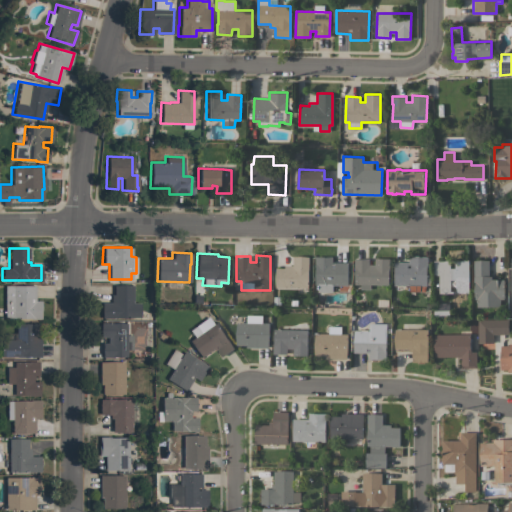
[(394,285),(394,261),(409,262),(409,255),(427,255),(427,285),(394,285)]
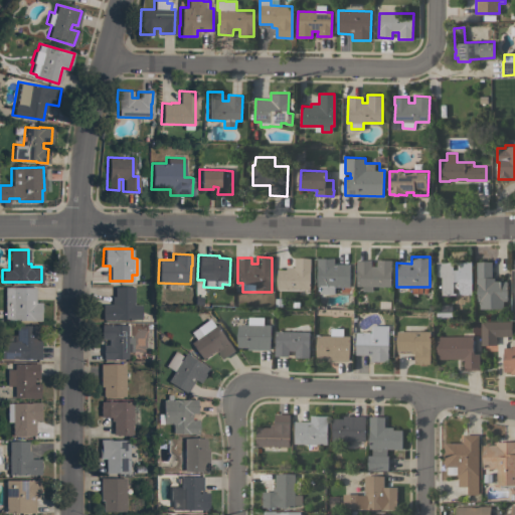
[(277,289),(278,269),(286,270),(287,267),(295,267),(295,258),(311,258),(310,290),(277,289)]
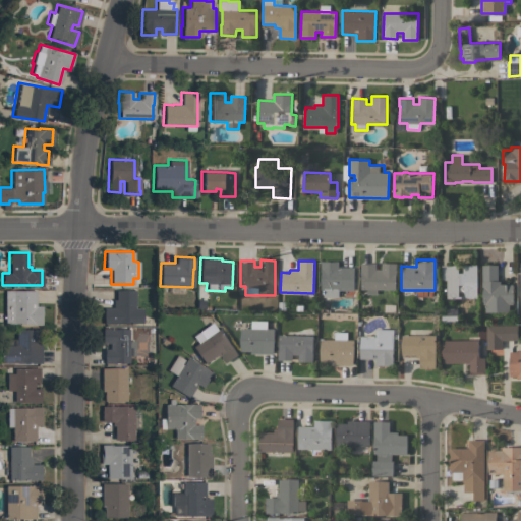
[(339,261),(339,267),(354,268),(354,282),(357,282),(357,289),(354,289),(354,290),(339,290),(339,297),(324,296),(324,293),(323,293),(323,290),(321,290),(322,269),(321,269),(321,261),(339,261)]
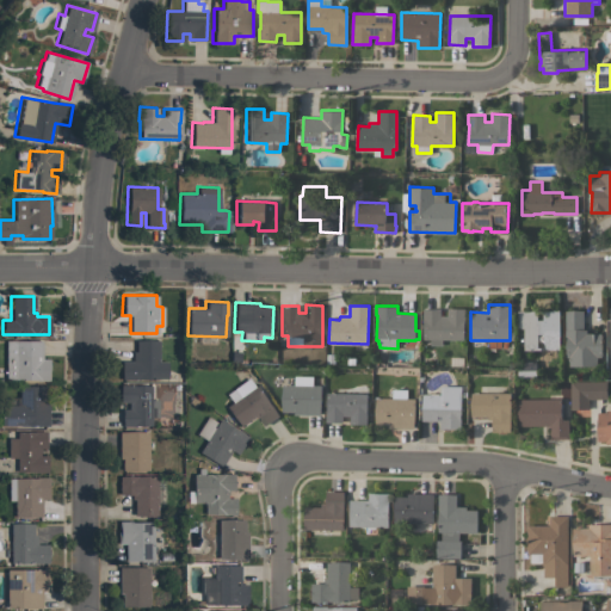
[(431,338),(424,338),(424,320),(424,308),(440,309),(440,315),(448,315),(448,308),(464,308),(464,339),(442,339),(442,345),(431,344),(431,338)]
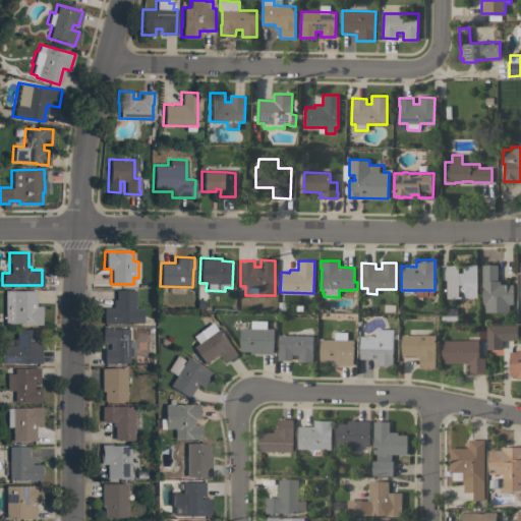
[(447,298),(447,279),(440,279),(440,265),(476,265),(477,297),(447,298)]
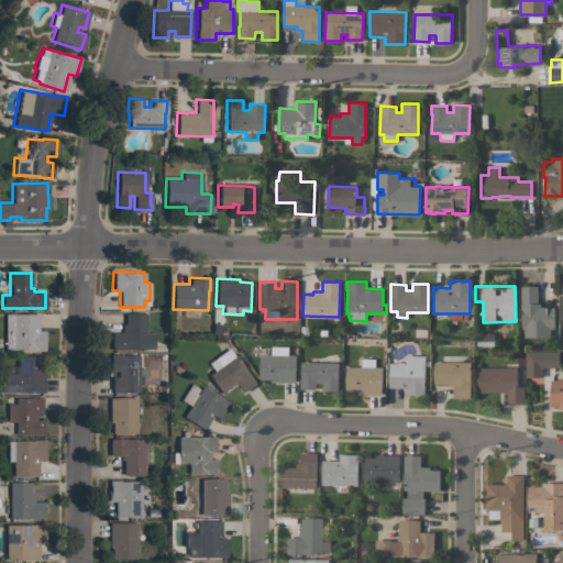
[(538,304),(540,304),(540,307),(554,307),(554,327),(555,327),(555,333),(550,333),(550,337),(525,337),(525,329),(522,329),(521,309),(520,309),(520,286),(537,286),(538,304)]
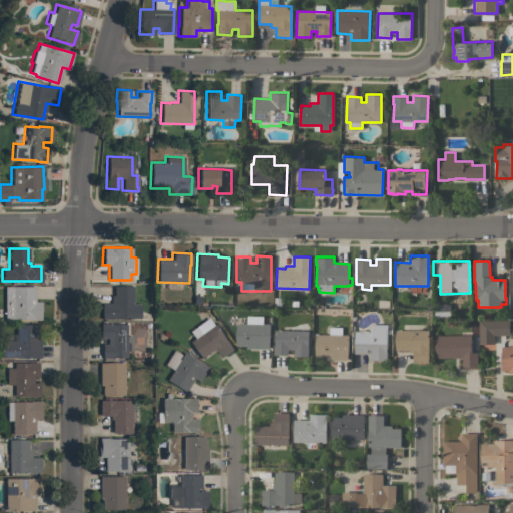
[(34,286),(34,302),(40,302),(40,319),(4,319),(3,286),(34,286)]
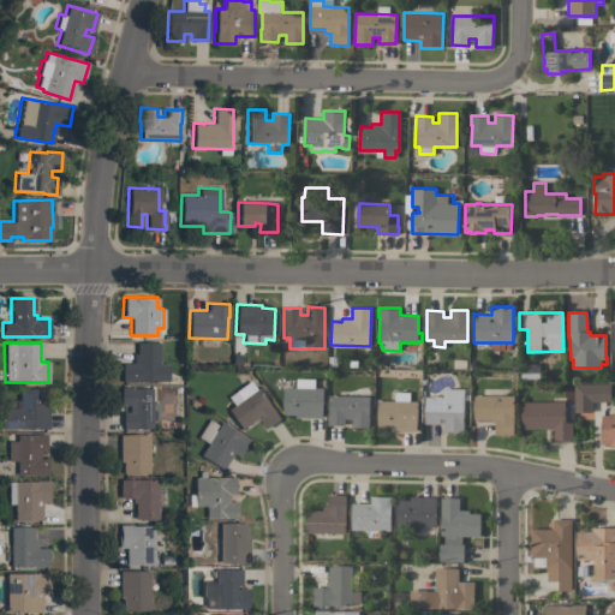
[(159,342),(159,366),(166,366),(166,378),(159,378),(159,382),(121,382),(121,363),(132,363),(132,353),(136,353),(136,342),(159,342)]
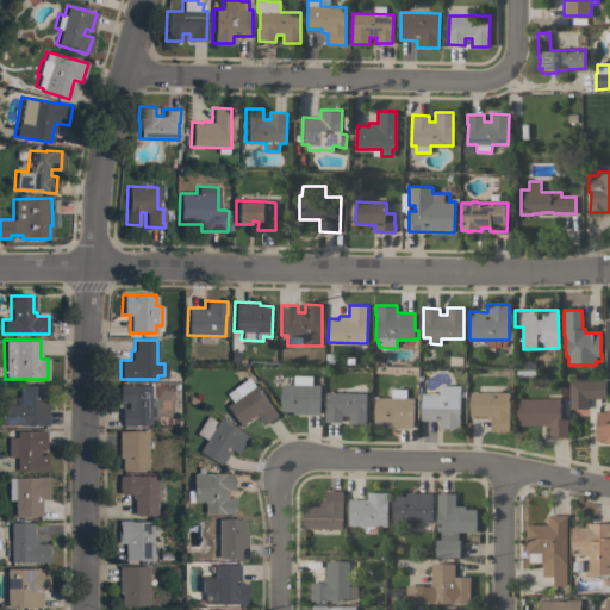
[(535,377),(516,377),(516,360),(535,360),(535,377)]
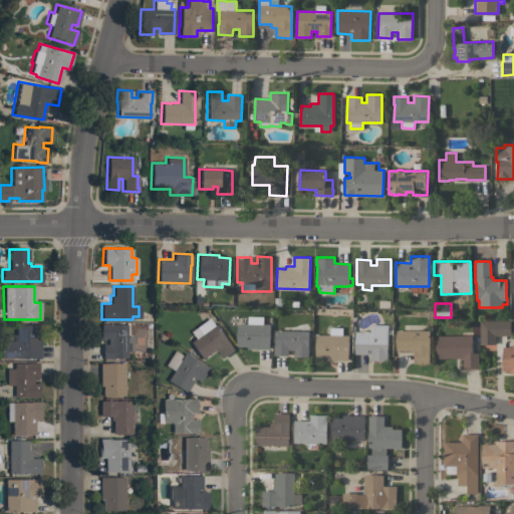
[(263,317),(263,323),(270,324),(269,349),(247,348),(247,345),(237,345),(237,323),(249,323),(249,317),(263,317)]
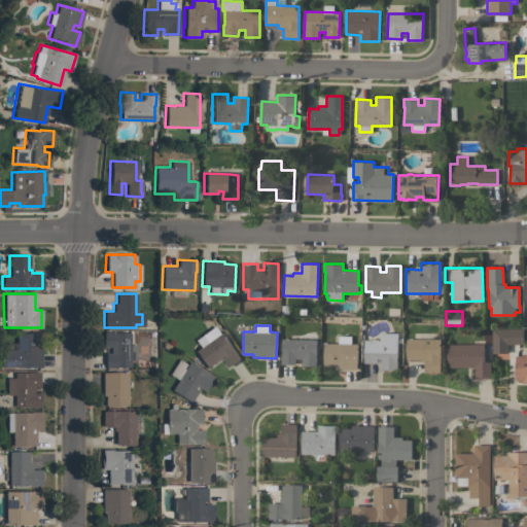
[(214,326),(218,334),(221,330),(240,358),(227,366),(222,358),(219,360),(217,358),(205,366),(194,351),(200,347),(195,340),(214,326)]
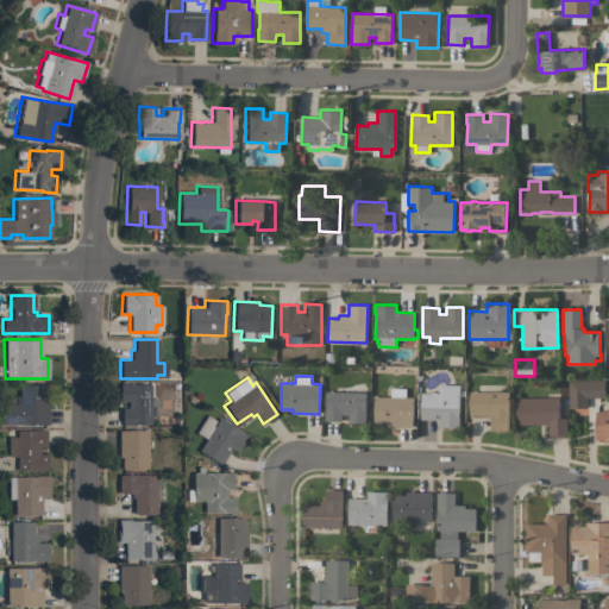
[(604,397),(586,397),(586,407),(569,407),(569,380),(604,380),(604,397)]
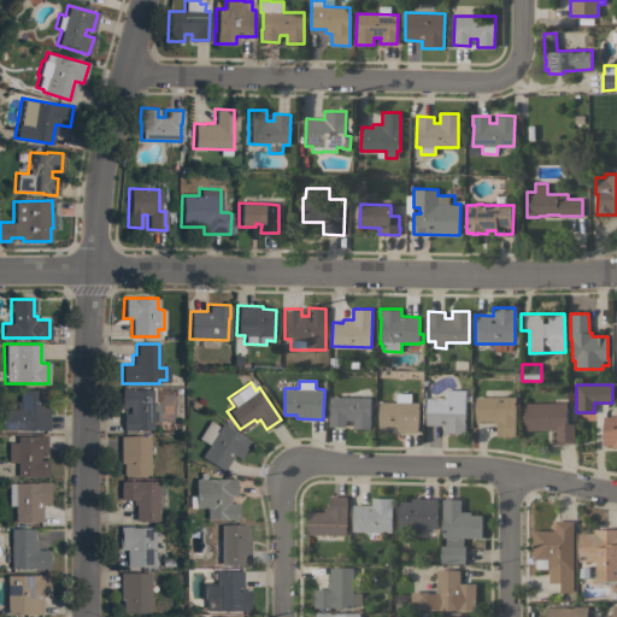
[(152,389),(151,430),(122,430),(122,412),(129,413),(129,406),(121,405),(121,388),(152,389)]
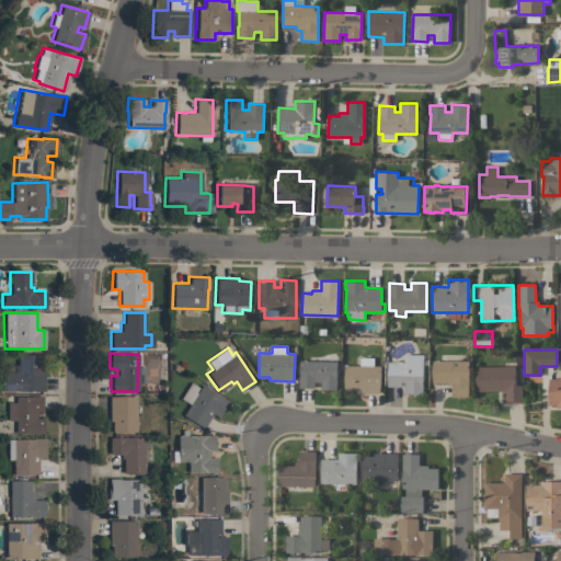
[(43,390),(0,390),(0,371),(16,371),(16,354),(41,354),(41,368),(43,368),(43,390)]
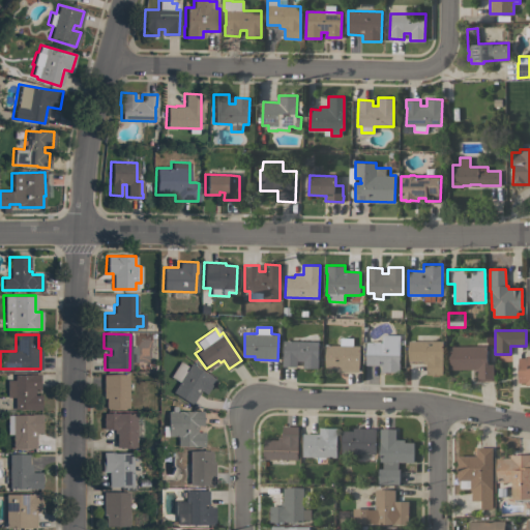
[(400,372),(382,371),(382,365),(366,364),(366,342),(382,342),(382,334),(400,334),(400,372)]
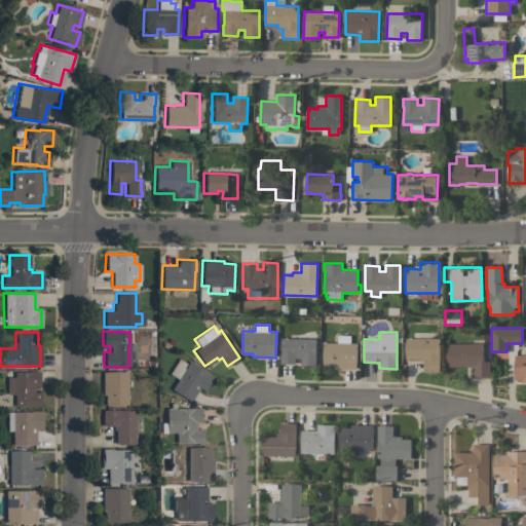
[(350,335),(350,343),(357,343),(355,368),(323,367),(324,342),(337,342),(337,335),(350,335)]
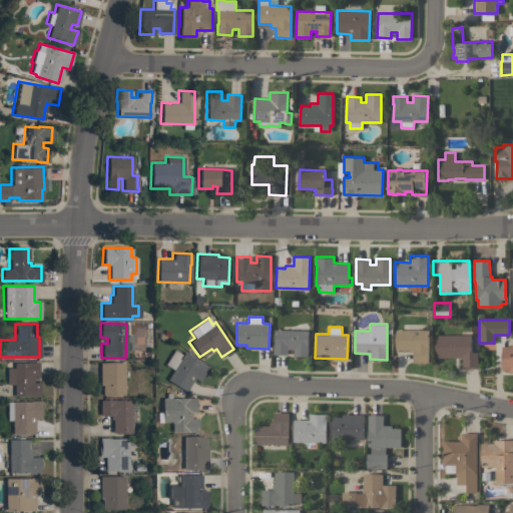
[(309,330),(308,356),(294,356),(294,349),(288,349),(288,355),(274,354),(275,330),(309,330)]
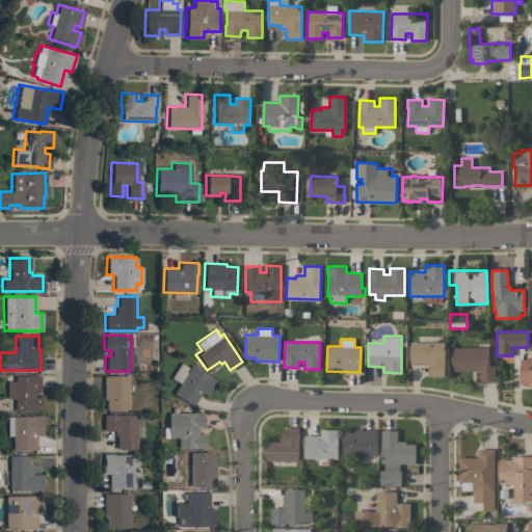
[(445,342),(445,376),(428,376),(428,365),(425,365),(425,362),(410,362),(410,342),(445,342)]
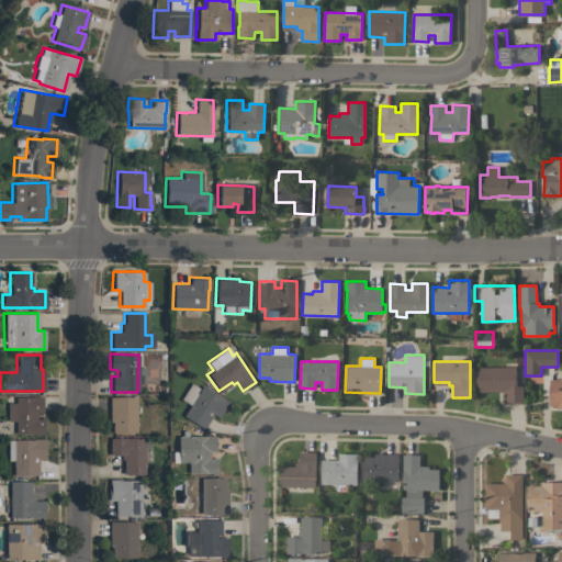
[(516,382),(517,382),(517,385),(523,385),(523,403),(506,403),(506,391),(475,391),(475,367),(516,366),(516,382)]
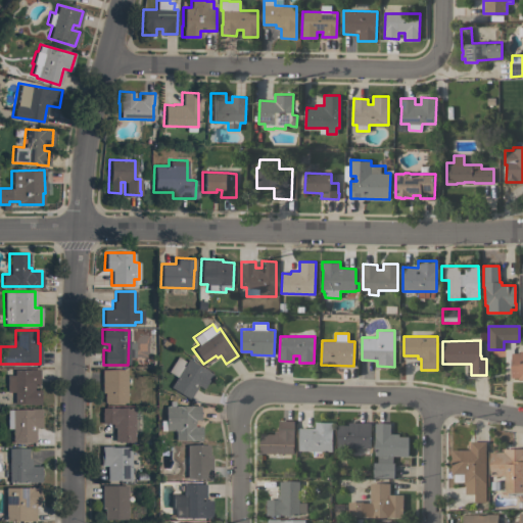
[(522,379),(519,380),(519,377),(512,377),(511,352),(520,352),(520,351),(522,350),(522,379)]
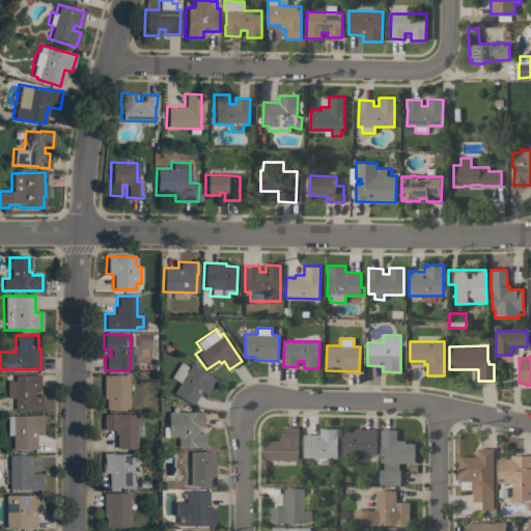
[(187,366),(184,371),(186,371),(190,364),(215,380),(205,394),(200,391),(191,404),(172,392),(178,383),(169,376),(179,361),(187,366)]
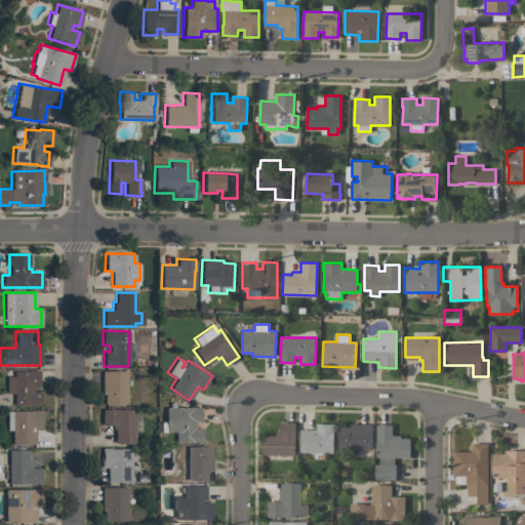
[(39,370),(38,385),(33,385),(33,391),(40,391),(40,405),(13,405),(13,393),(6,393),(6,370),(39,370)]
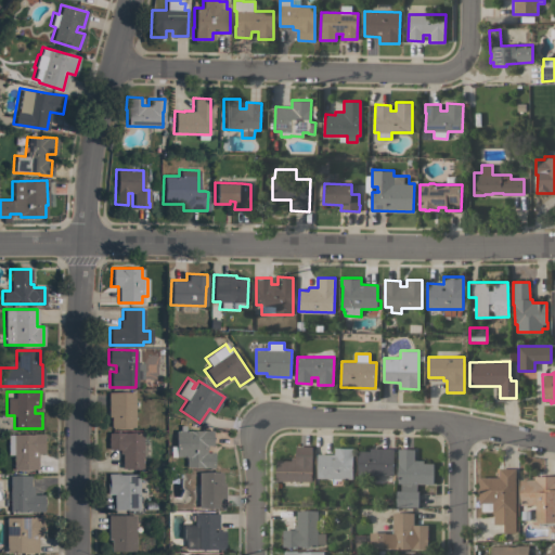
[(133,391),(133,426),(110,426),(110,416),(107,416),(107,391),(133,391)]
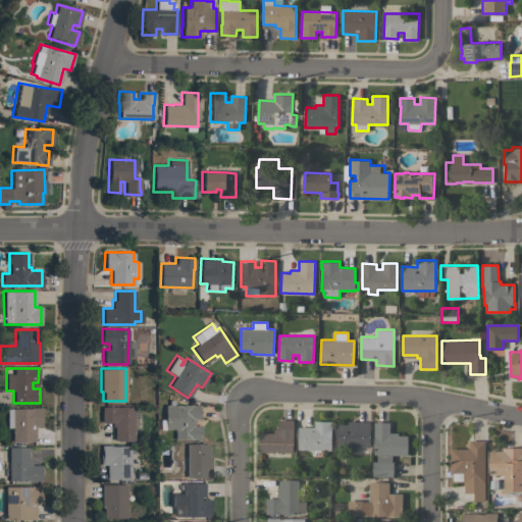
[(199,405),(199,418),(193,418),(193,425),(200,425),(200,438),(174,439),(174,429),(164,429),(164,405),(199,405)]
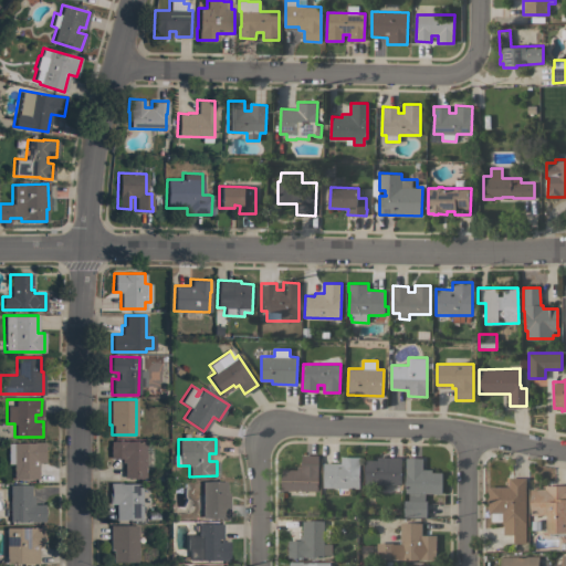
[(117,440),(125,441),(134,440),(145,442),(144,477),(124,477),(124,462),(121,462),(121,458),(109,458),(109,441),(117,440)]
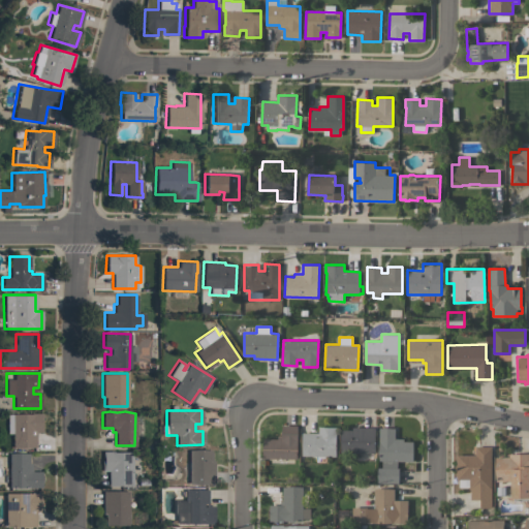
[(11,414),(30,414),(30,412),(41,412),(41,432),(35,432),(35,446),(11,446),(11,432),(7,432),(7,414),(11,414)]
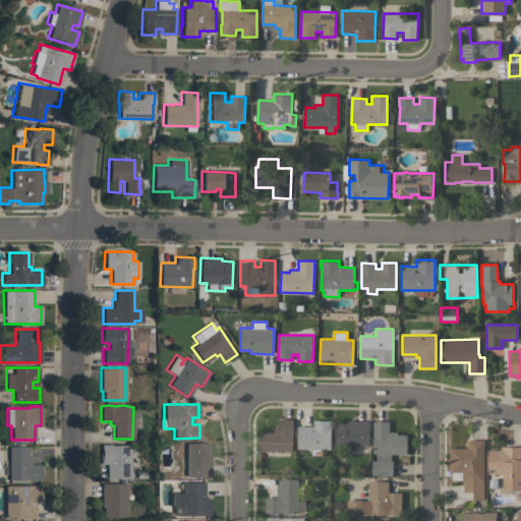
[(293,419),(292,452),(259,451),(259,431),(274,431),(274,428),(278,428),(278,418),(293,419)]
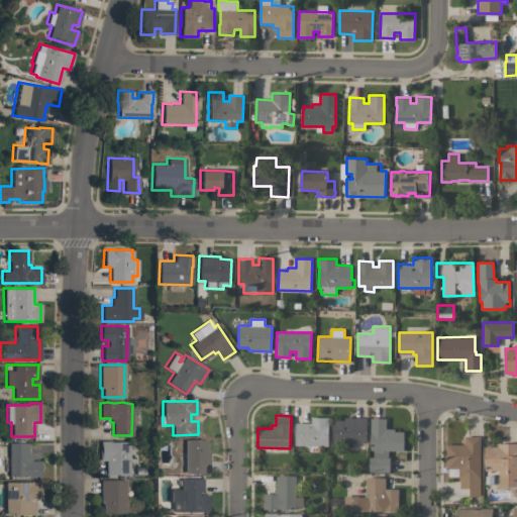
[(329,417),(328,445),(295,444),(296,422),(311,422),(312,416),(329,417)]
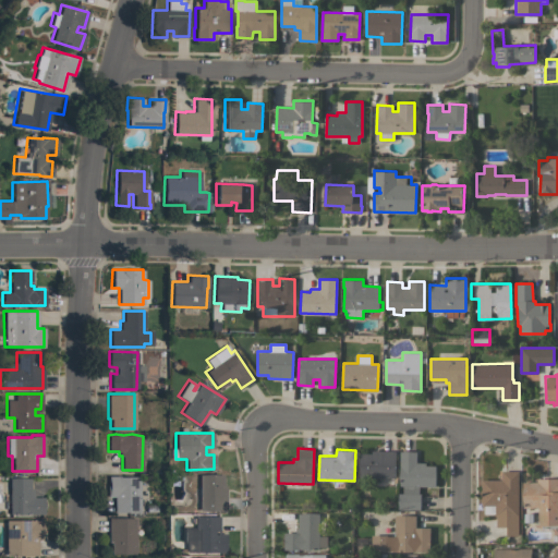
[(396,450),(396,477),(360,476),(360,452),(372,452),(372,450),(396,450)]
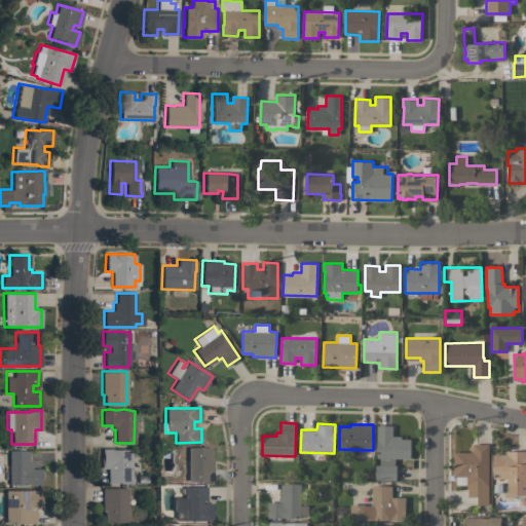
[(376,480),(376,464),(380,464),(380,457),(377,457),(377,425),(392,425),(392,436),(402,436),(402,439),(411,439),(411,458),(396,458),(396,464),(397,464),(397,480),(376,480)]
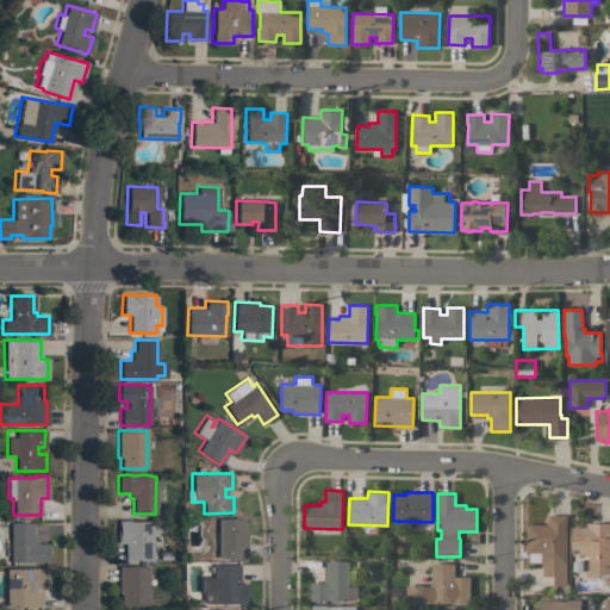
[(548,523),(548,515),(566,514),(567,585),(554,585),(554,576),(542,576),(542,564),(528,564),(528,552),(527,552),(527,523),(548,523)]
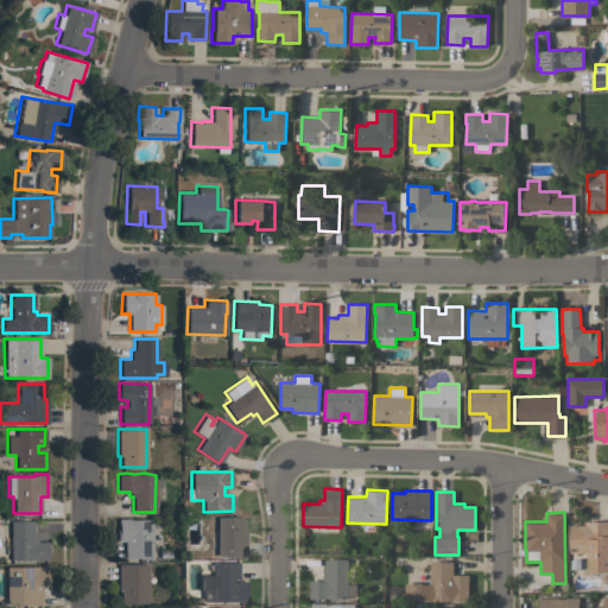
[(216,530),(216,517),(242,517),(242,529),(245,529),(245,556),(216,556),(216,546),(210,546),(210,531),(216,530)]
